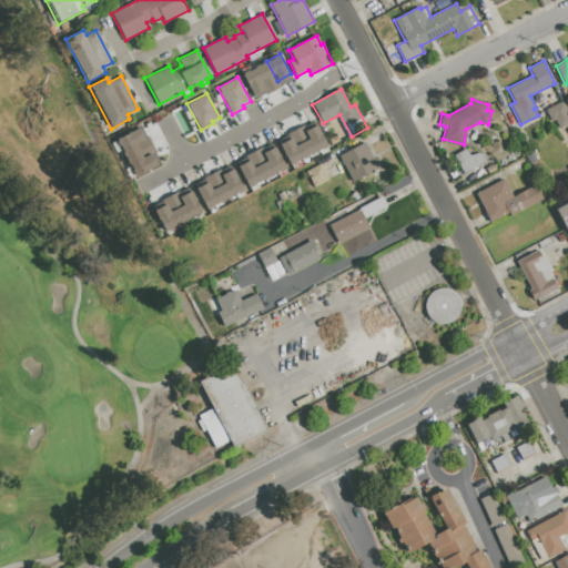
[(563,101),(567,111),(567,123),(559,129),(555,119),(551,121),(546,110),(563,101)]
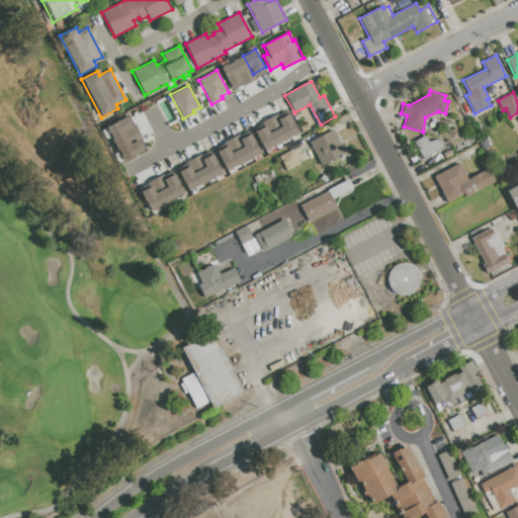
[(251,127),(263,151),(297,133),(285,109),(251,127)]
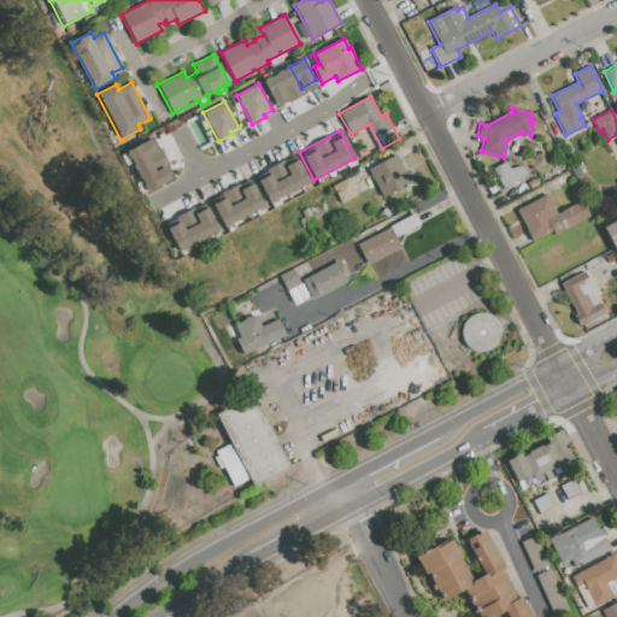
[(174,178),(154,137),(127,151),(146,192),(174,178)]
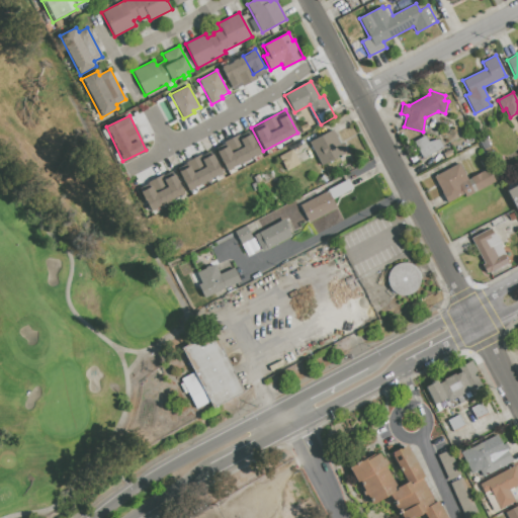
[(213,148),(226,171),(259,153),(247,130),(213,148)]
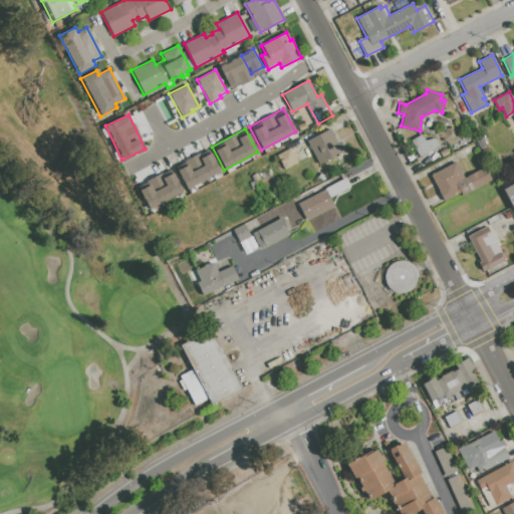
[(308,144),(331,131),(337,143),(340,142),(345,151),(319,165),(311,150),(309,151),(306,147),(309,146),(308,144)]
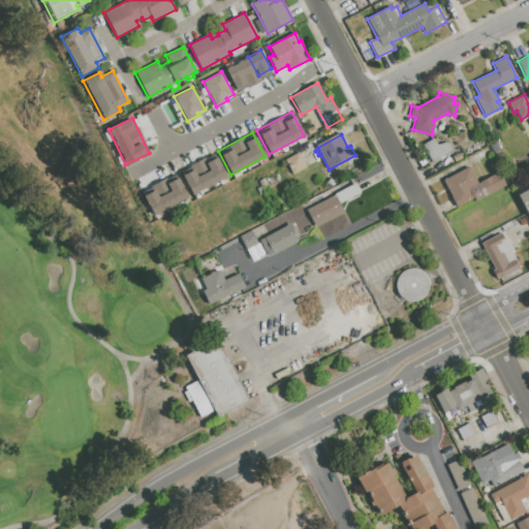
[(430,161),(422,145),(434,138),(437,145),(447,142),(453,151),(430,161)]
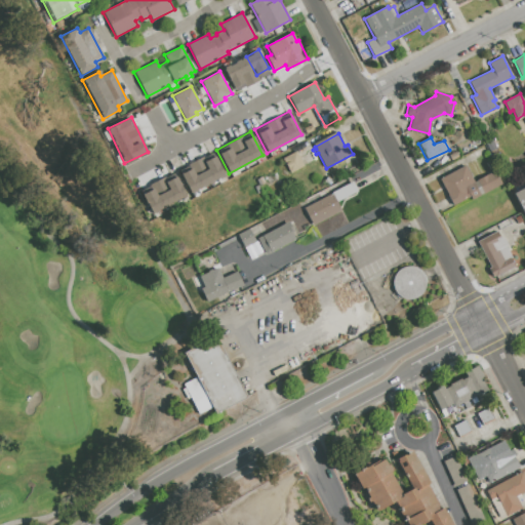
[(485,140),(491,137),(496,148),(490,151),(485,140)]
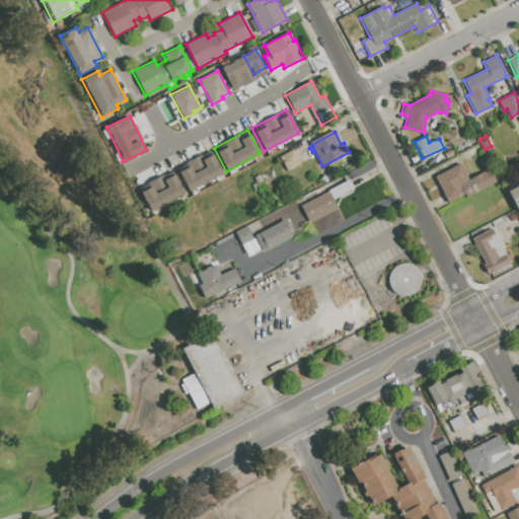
[(297,149),(295,147),(307,141),(308,143),(297,149)]
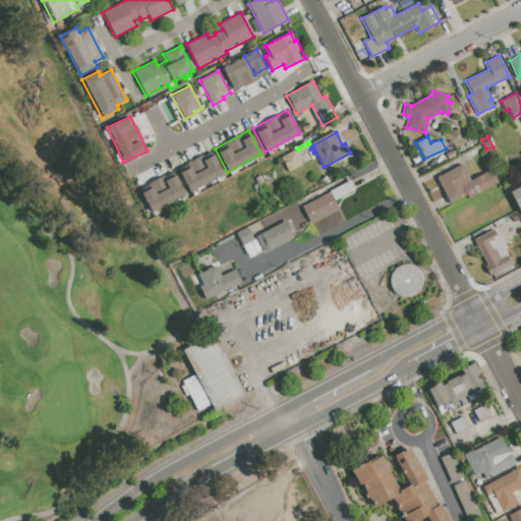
[(281,158),(294,150),(302,165),(289,172),(281,158)]
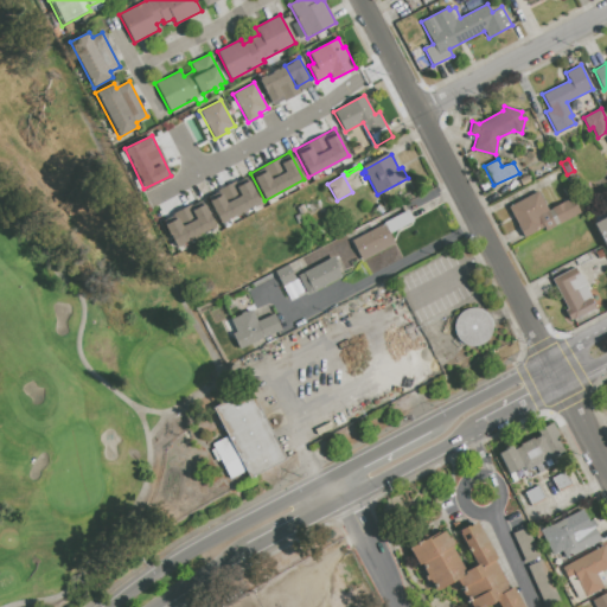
[(519,179),(528,176),(531,181),(522,186),(519,179)]
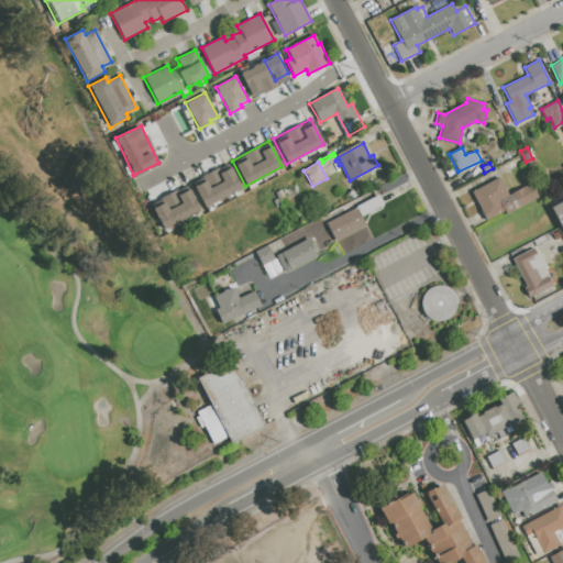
[(240,189),(228,164),(190,181),(202,207),(240,189)]
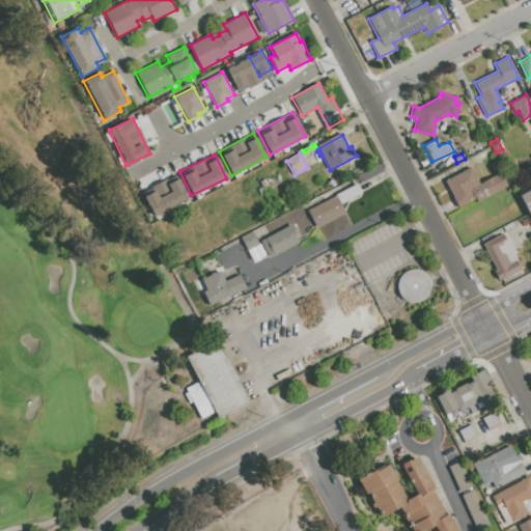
[(445,180),(471,167),(479,184),(501,172),(508,186),(477,202),(475,199),(458,207),(445,180)]
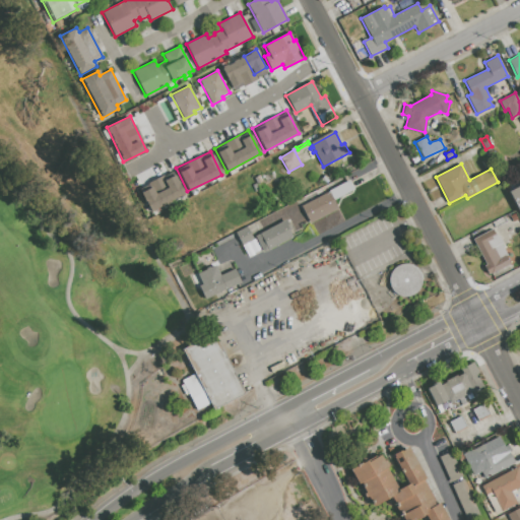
[(137,186),(147,211),(184,197),(174,172),(137,186)]
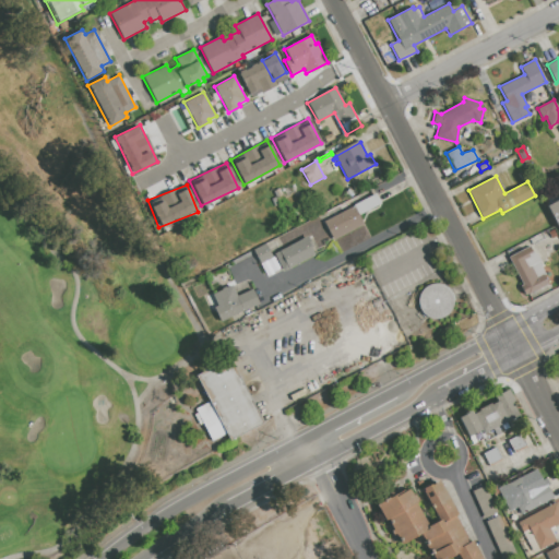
[(323,222),(354,206),(354,205),(376,193),(381,203),(358,214),(364,224),(333,240),(323,222)]
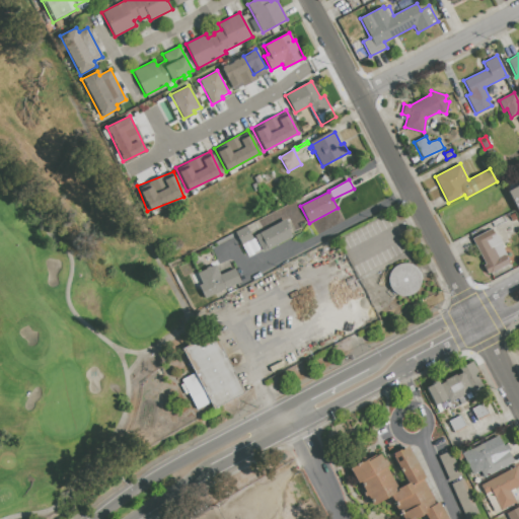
[(518,213),(508,192),(518,184),(518,213)]
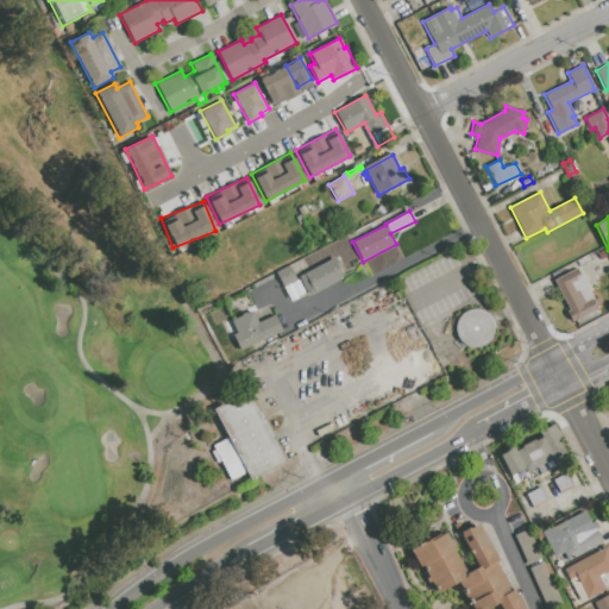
[(597,253),(604,250),(608,257),(601,261),(597,253)]
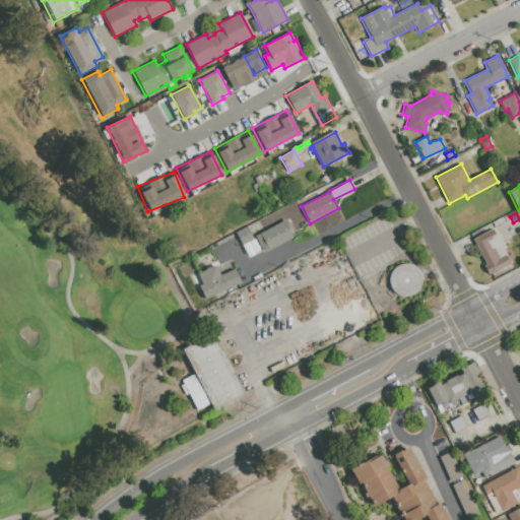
[(493,222),(506,216),(508,222),(495,229),(493,222)]
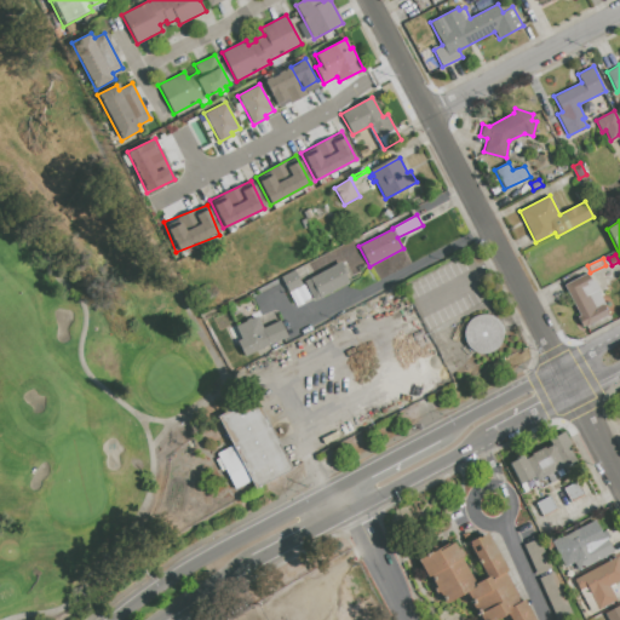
[(304,281),(342,263),(346,273),(344,274),(349,282),(314,300),(304,281)]
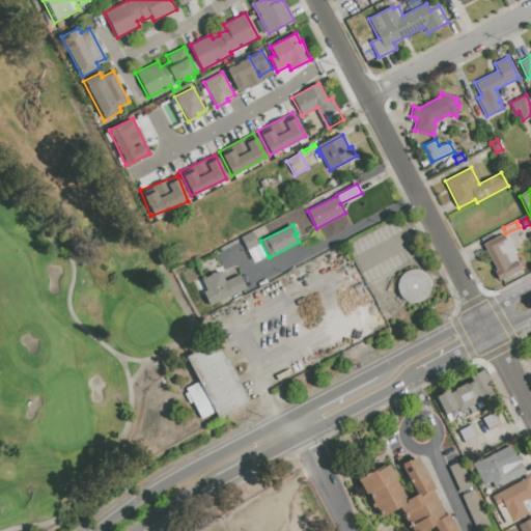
[(241,238),(252,231),(267,258),(255,264),(241,238)]
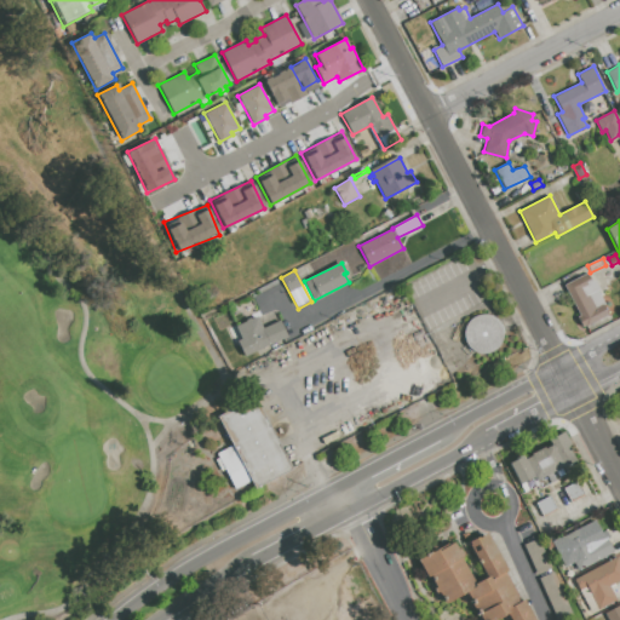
[(564,286),(587,274),(592,282),(595,281),(600,290),(597,291),(609,314),(583,328),(577,317),(580,315),(564,286)]
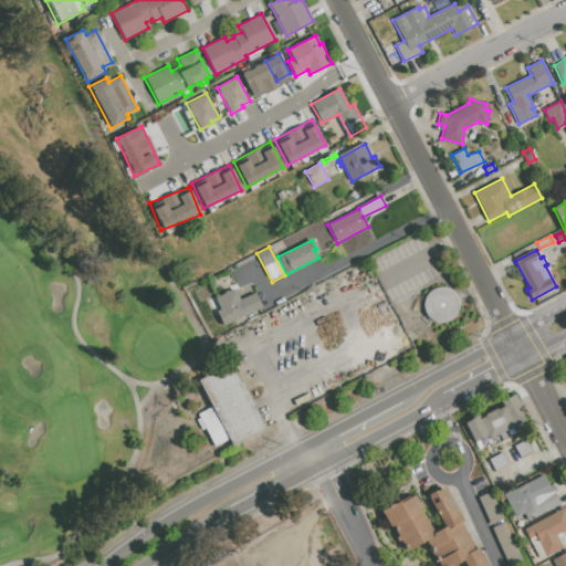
[(427,294),(429,293),(432,290),(435,289),(438,287),(441,287),(444,287),(448,289),(451,290),(452,291),(454,293),(457,295),(458,297),(459,301),(459,303),(459,307),(458,312),(454,317),(451,320),(447,322),(442,323),(437,323),(433,322),(430,320),(427,316),(425,313),(423,310),(423,306),(423,302),(425,297),(427,294)]
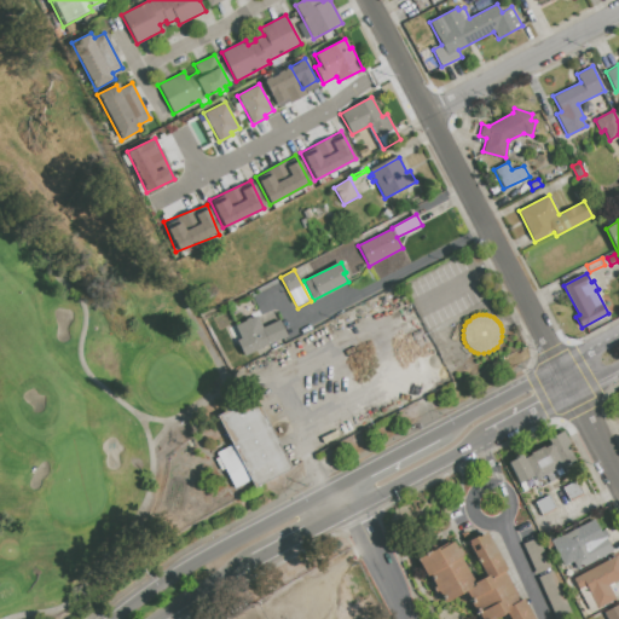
[(287,336),(243,356),(237,340),(241,339),(235,325),(246,320),(244,319),(250,317),(250,318),(256,316),(262,327),(279,319),(287,336)]
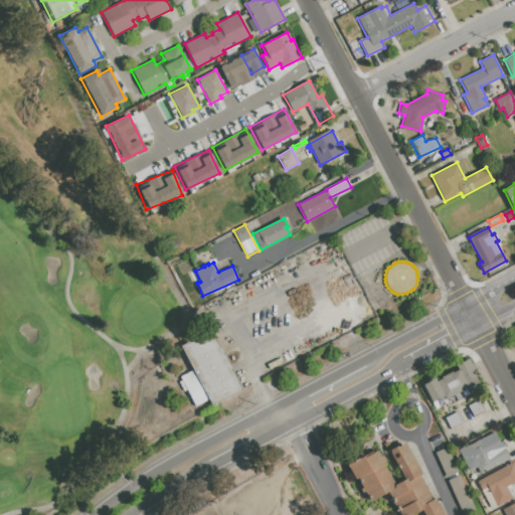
[(241,388),(211,404),(208,399),(195,406),(187,390),(184,391),(179,382),(181,380),(180,377),(193,370),(180,346),(210,330),(241,388)]
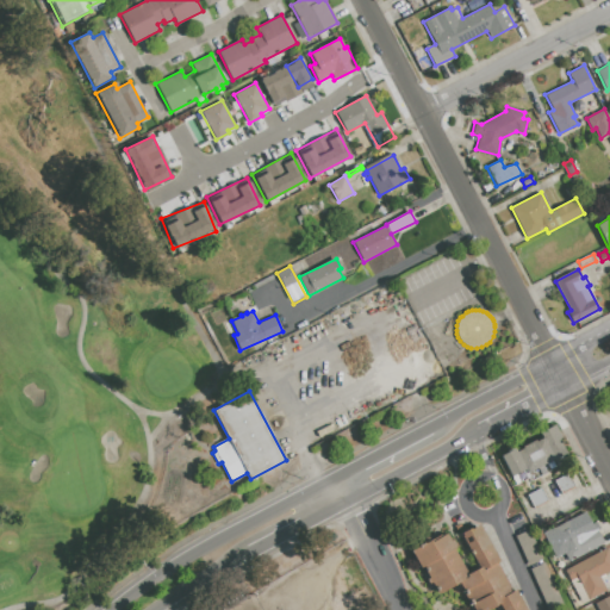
[(555,424),(568,452),(543,465),(548,473),(541,477),(537,468),(527,473),(526,470),(511,477),(499,454),(514,447),(515,450),(541,436),(539,433),(555,424)]
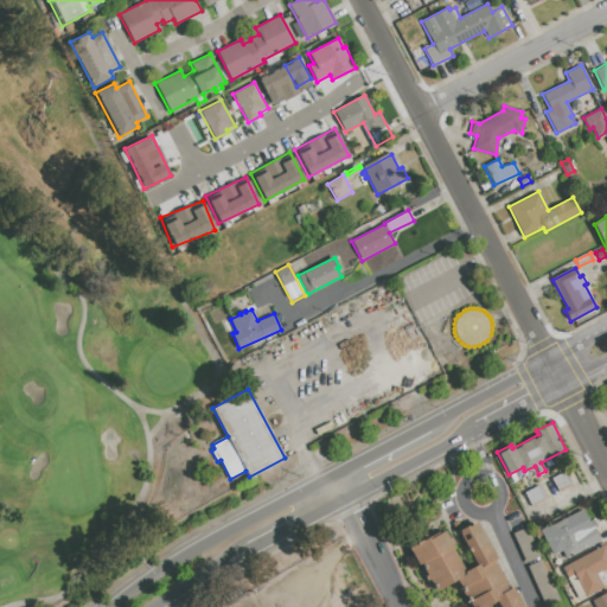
[(551,478),(566,471),(572,484),(558,491),(551,478)]
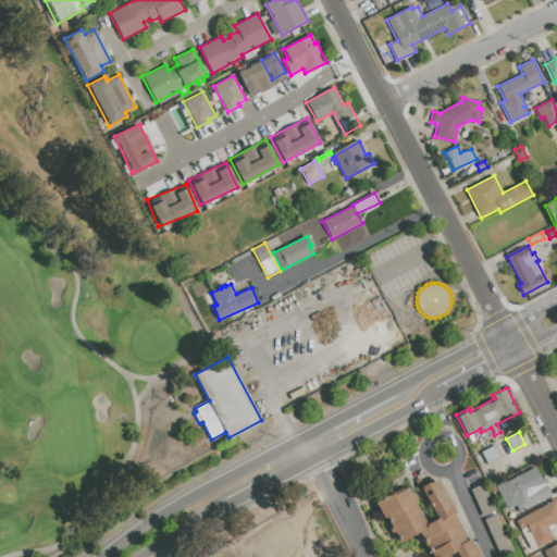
[(494,446),(500,458),(487,465),(481,453),(494,446)]
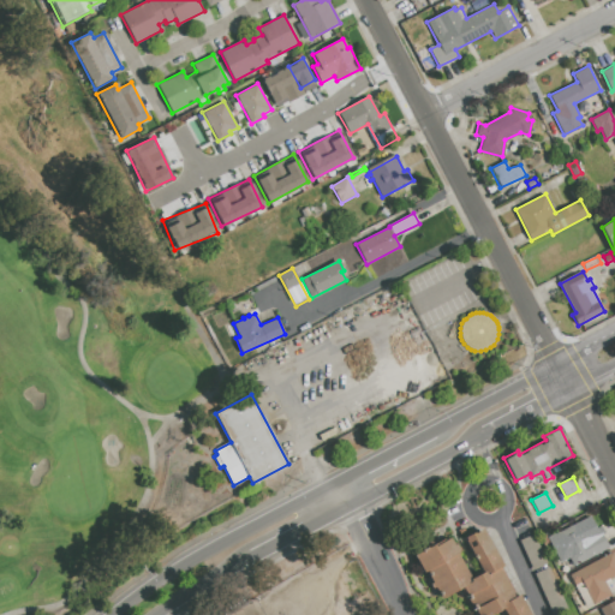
[(609,548),(573,566),(556,533),(577,523),(581,532),(583,531),(587,539),(601,532),(609,548)]
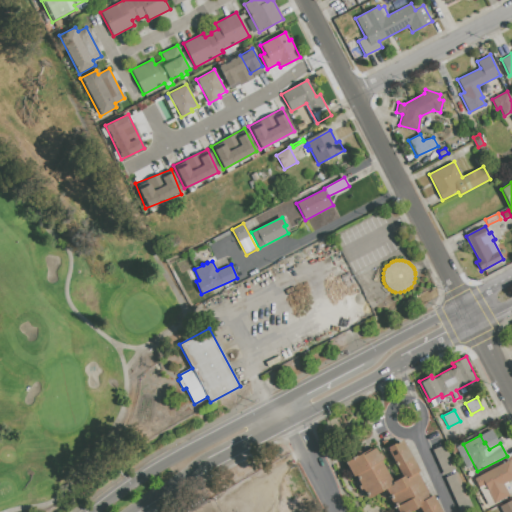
[(401,439),(419,471),(415,473),(429,497),(433,495),(441,511),(420,511),(418,507),(409,511),(396,511),(385,490),(367,499),(362,489),(360,490),(357,486),(360,485),(355,476),(353,477),(345,462),(361,453),(362,455),(376,447),(383,460),(381,461),(392,482),(402,476),(386,448),(401,439)]
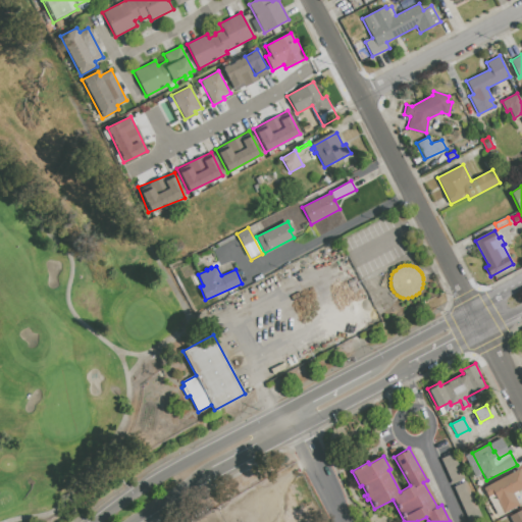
[(440,459),(453,453),(465,479),(453,484),(440,459)]
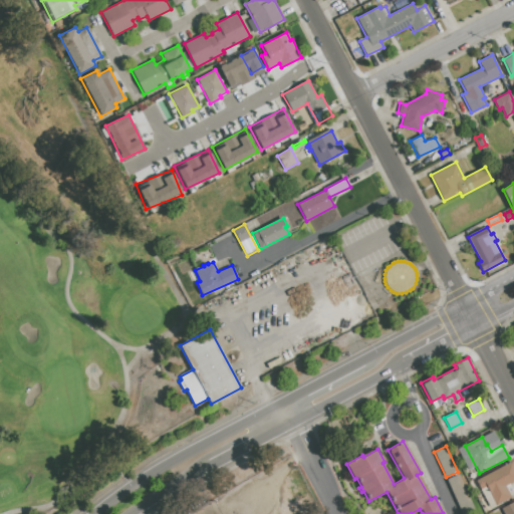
[(511,462),(513,467),(513,481),(505,486),(511,498),(491,508),(476,480),(511,462)]
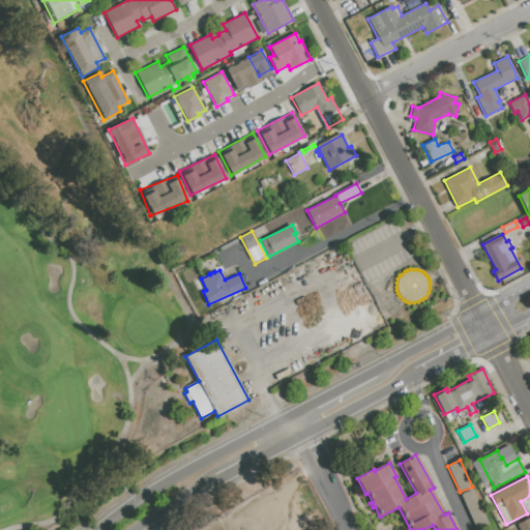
[(477,529),(461,494),(473,489),(490,527),(482,529),(477,529)]
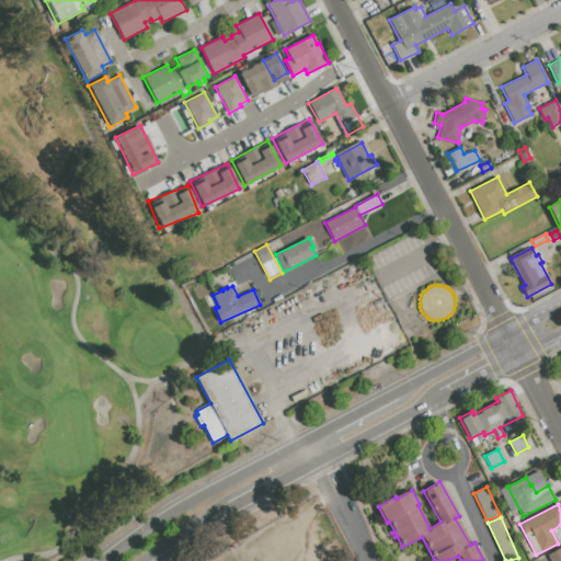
[(560,560),(550,560),(547,554),(560,546),(560,560)]
